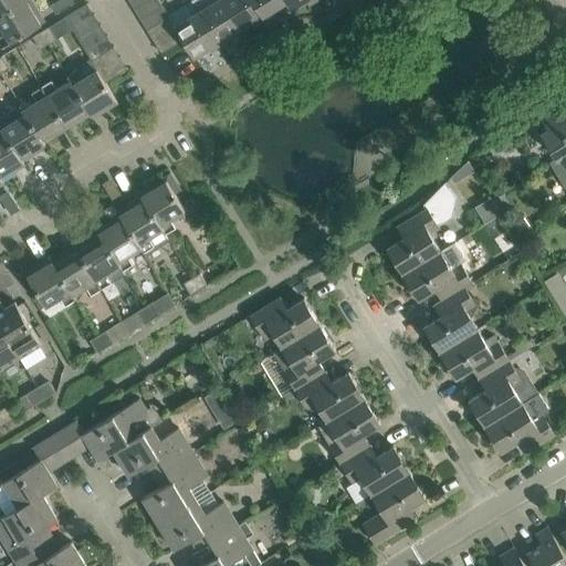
[(0,42),(3,48),(22,35),(41,23),(35,14),(40,12),(31,0),(27,0),(0,17),(0,42)]
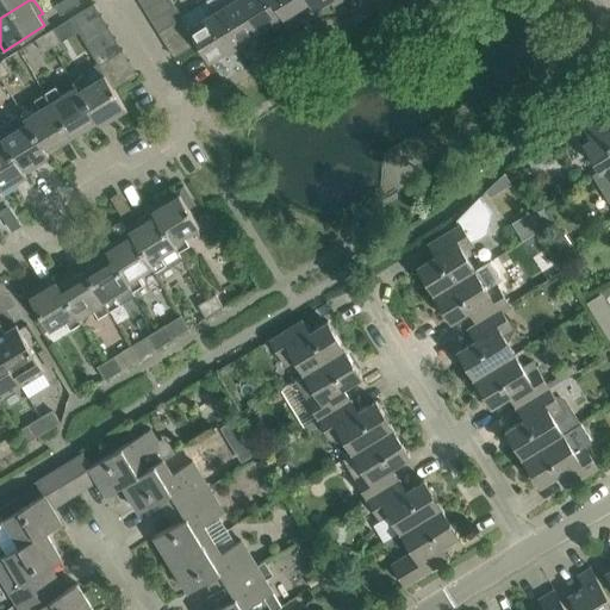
[(0,0),(0,18),(29,0),(0,0)]
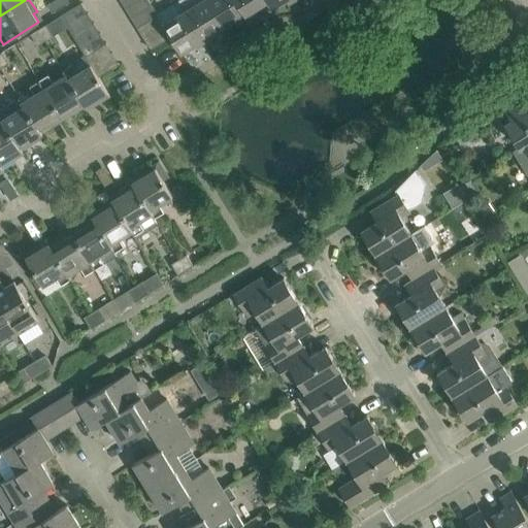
[(132,19),(153,5),(149,0),(137,0),(126,8),(132,19)]
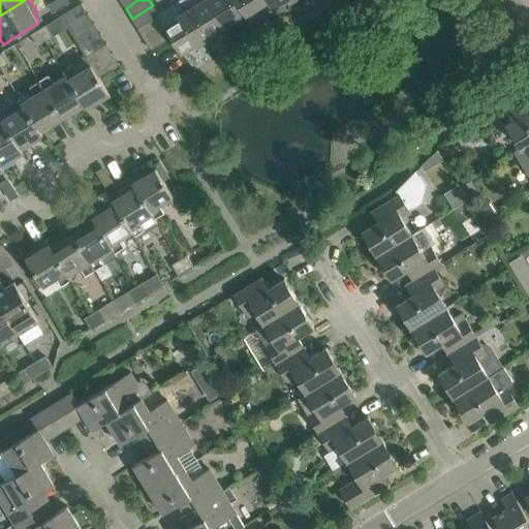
[(182,54),(204,40),(179,0),(178,0),(157,12),(159,16),(165,26),(172,37),(182,54)]
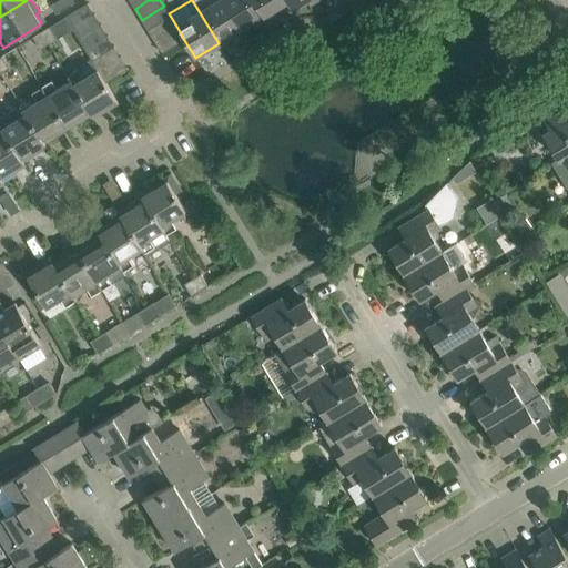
[(224,0),(192,0),(219,43),(242,29),(224,0)]
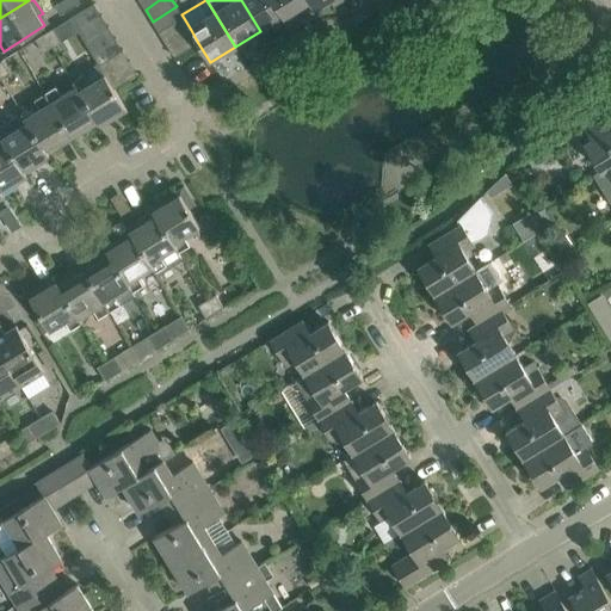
[(241,0),(260,31),(285,16),(275,0),(241,0)]
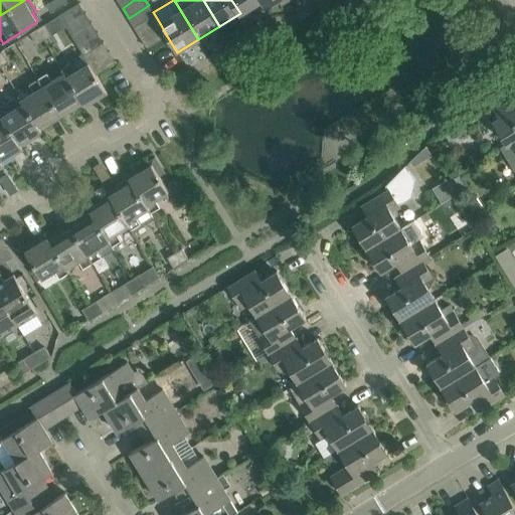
[(261,0),(231,0),(240,13),(261,0),(262,0),(261,0)]
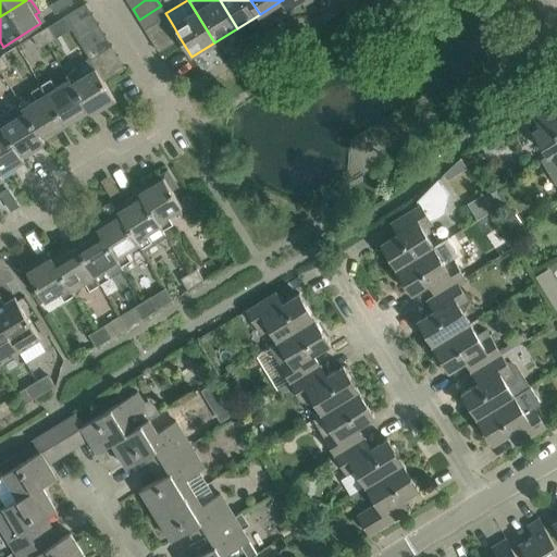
[(287,10),(302,0),(282,0),(283,0),(282,0),(287,10)]
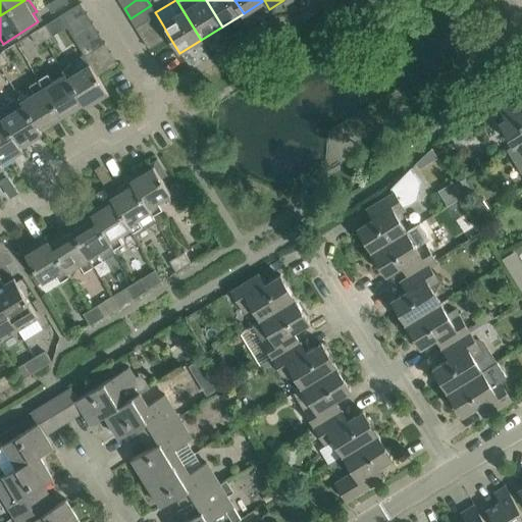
[(68,27),(88,14),(81,3),(61,14),(68,27)]
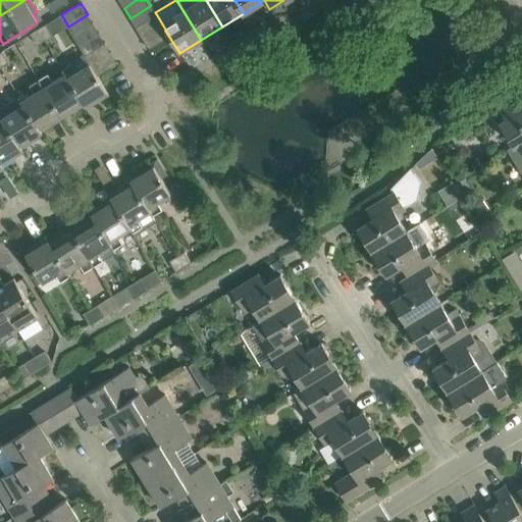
[(157,15),(155,12),(151,5),(131,18),(137,28),(157,15)]
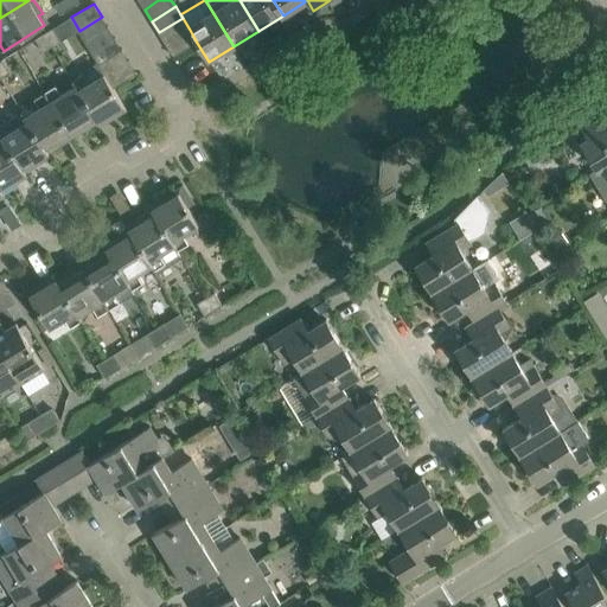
[(87,42),(109,27),(102,17),(80,31),(87,42)]
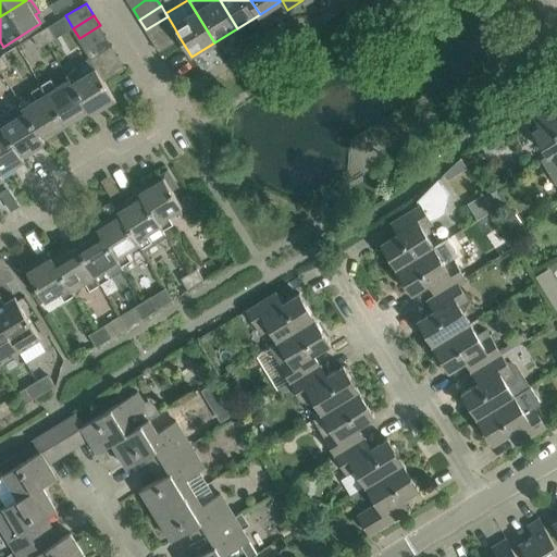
[(152,40),(174,27),(168,16),(146,29),(152,40)]
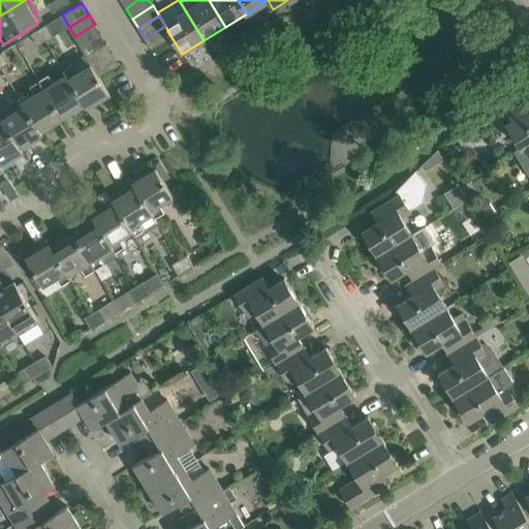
[(81,47),(101,34),(95,24),(75,36),(81,47)]
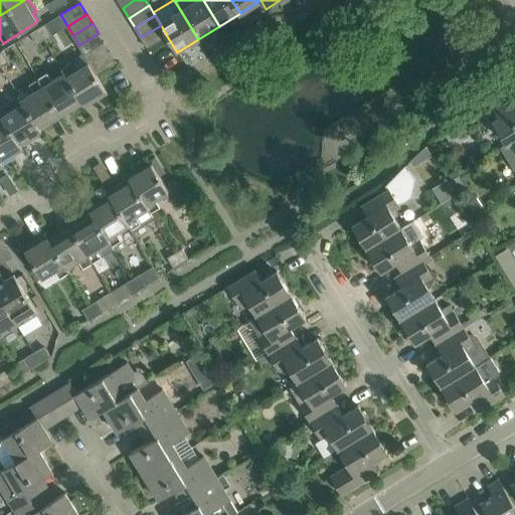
[(38,28),(44,39),(51,35),(44,24),(38,28)]
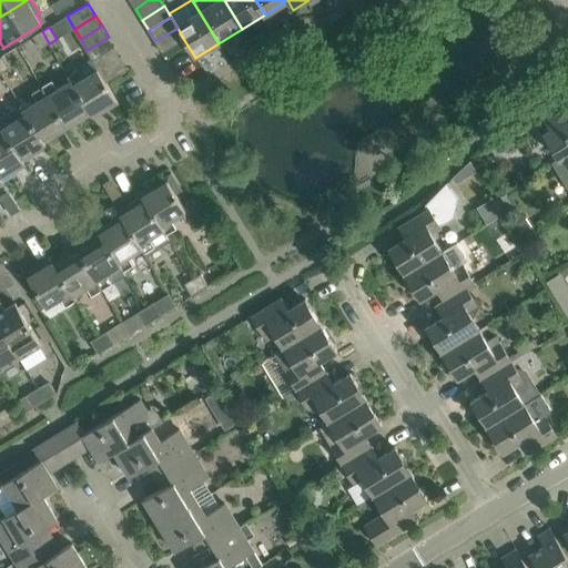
[(162,53),(184,40),(178,28),(155,41),(162,53)]
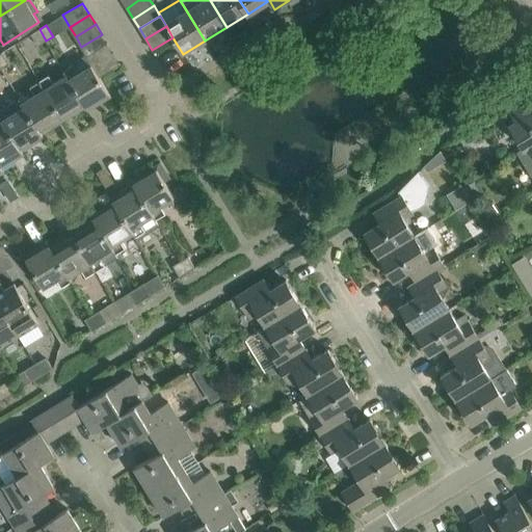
[(38,45),(46,41),(40,29),(31,34),(38,45)]
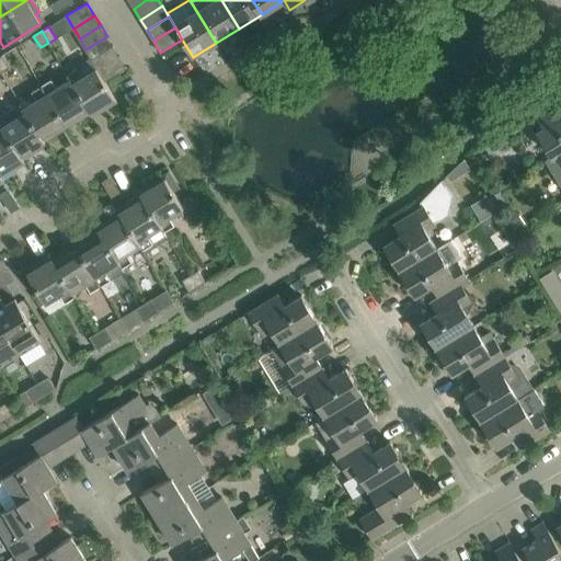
[(92,59),(114,46),(107,36),(86,49),(91,58),(92,59)]
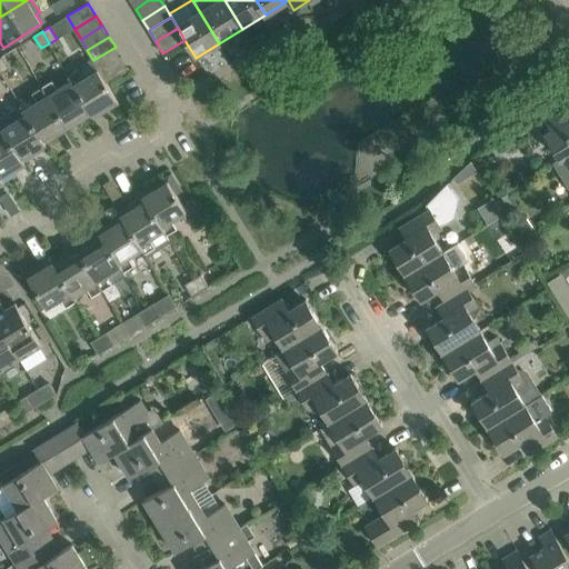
[(93,60),(101,71),(122,58),(116,47),(93,60)]
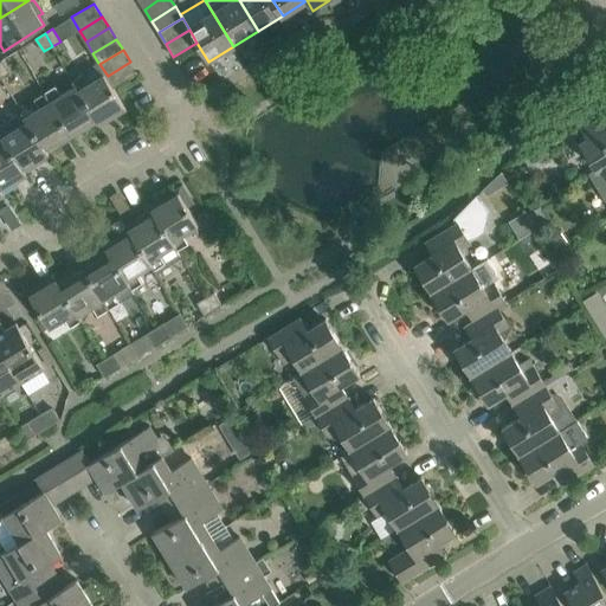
[(0,60),(0,73),(2,77),(10,72),(2,60),(0,60)]
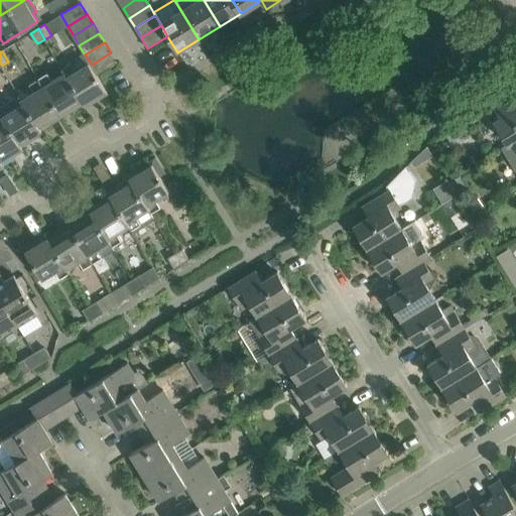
[(97,76),(117,62),(111,52),(92,65),(97,76)]
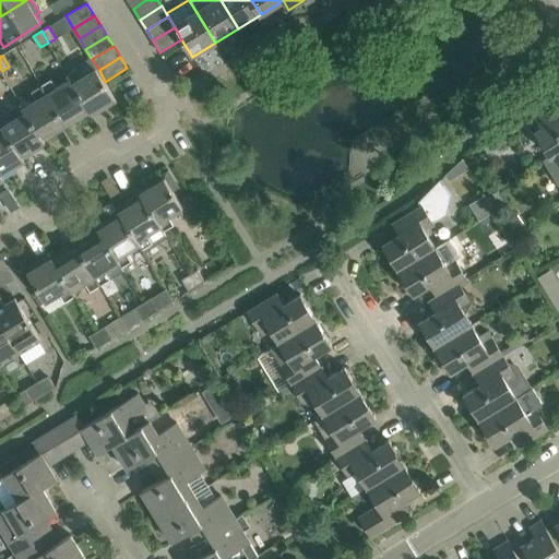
[(99,70),(92,59),(91,58),(75,67),(78,69),(68,75),(70,79),(91,113),(99,107),(102,110),(117,102),(105,82),(99,70)]
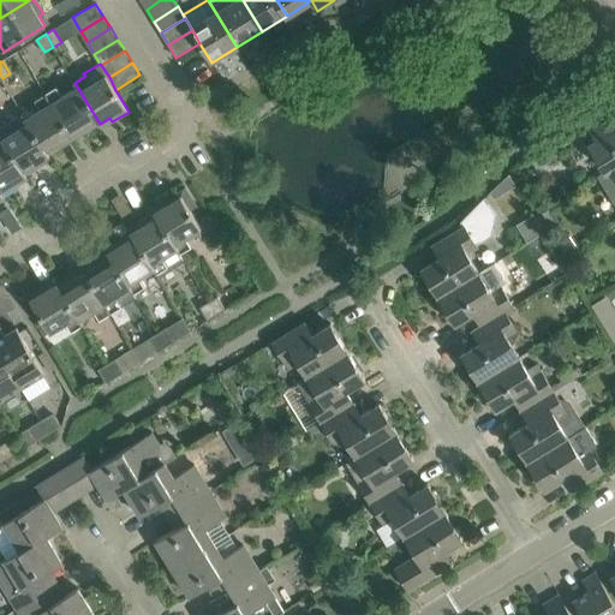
[(83,133),(100,124),(77,87),(63,96),(58,88),(47,94),(72,135),(81,130),(83,133)]
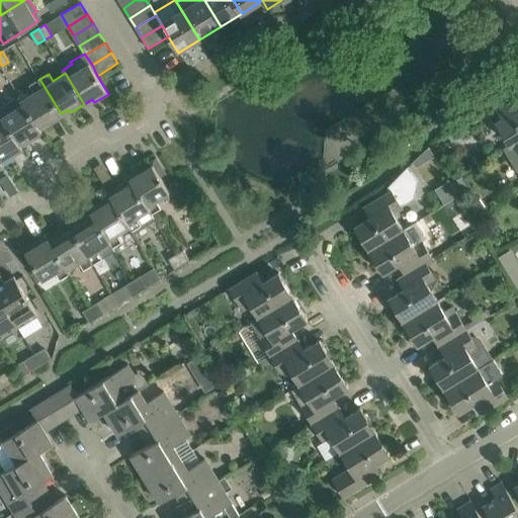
[(53,118),(61,113),(39,79),(30,84),(34,92),(22,98),(22,99),(41,131),(55,122),(53,118)]
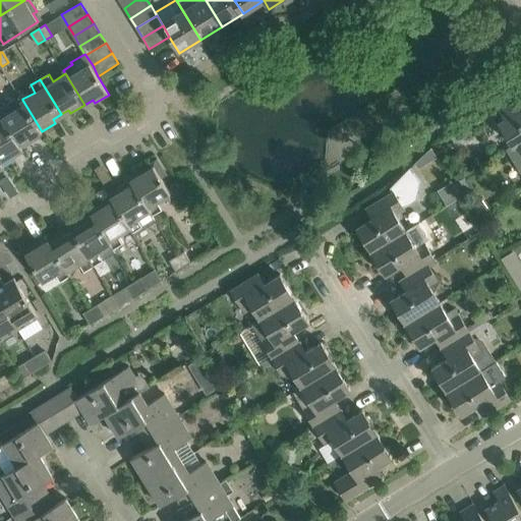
[(513,145),(520,140),(520,139),(520,92),(499,106),(506,118),(499,122),(513,145)]
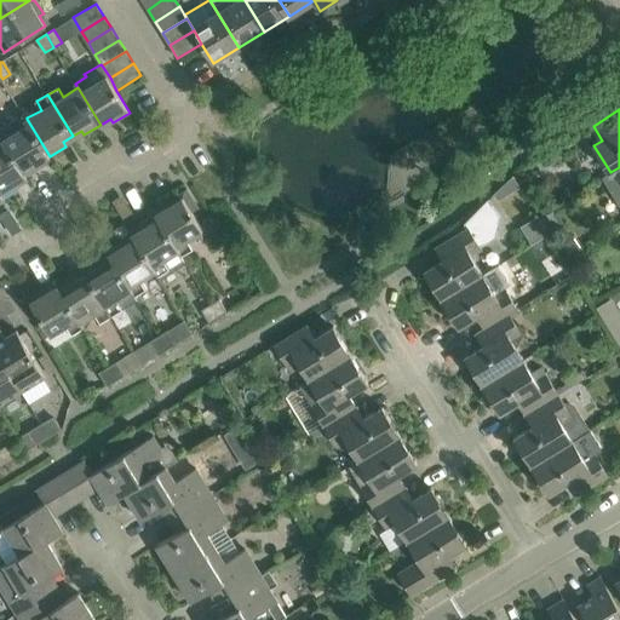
[(27,119),(27,118),(24,113),(12,121),(17,130),(4,138),(3,139),(26,176),(41,166),(39,162),(50,156),(27,119)]
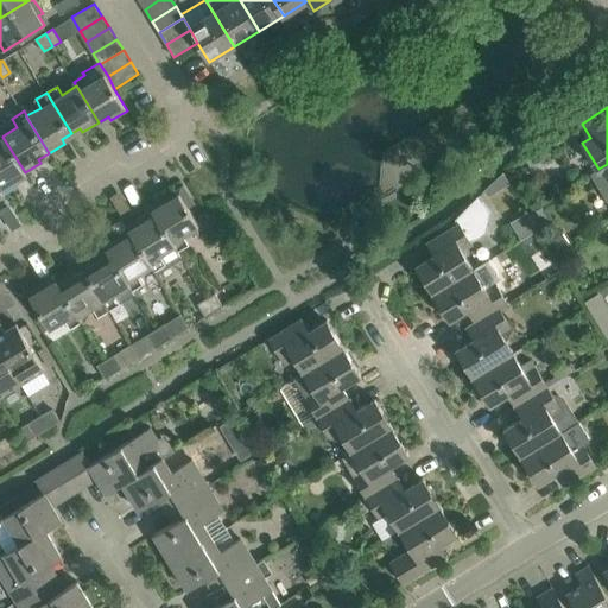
[(2,137),(4,135),(1,131),(0,131),(0,187),(2,192),(18,183),(16,179),(25,172),(2,137)]
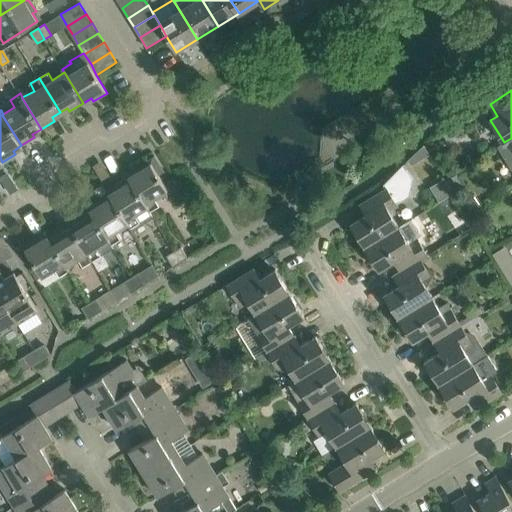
[(468,128),(463,121),(463,120),(437,135),(442,143),(468,128)]
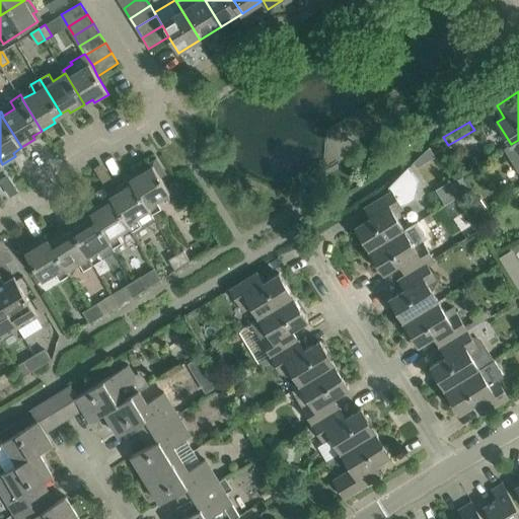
[(430,146),(414,161),(417,167),(436,156),(430,146)]
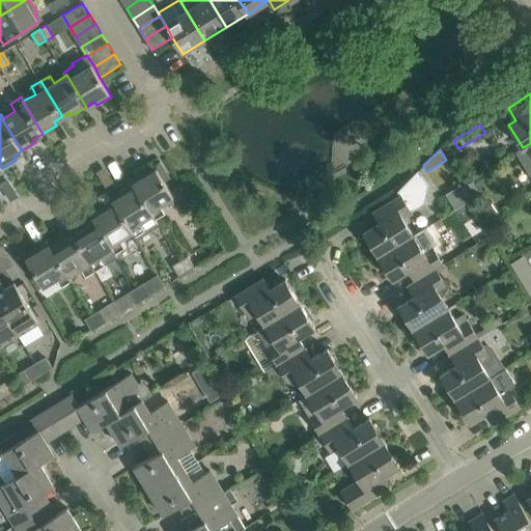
[(133,184),(152,215),(156,220),(165,214),(161,205),(174,197),(164,182),(169,178),(160,163),(140,175),(142,178),(133,184)]
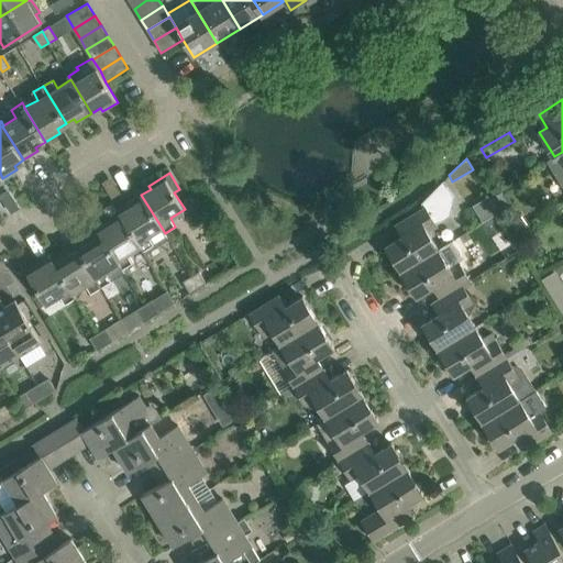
[(450,217),(454,196),(444,180),(422,202),(423,205),(423,203),(426,206),(401,221),(408,232),(386,245),(401,272),(440,249),(429,230),(450,217)]
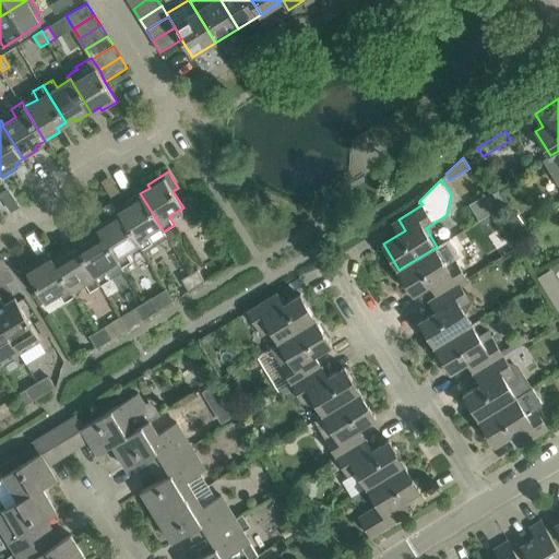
[(146,234),(161,226),(140,193),(126,202),(128,205),(118,212),(139,244),(141,248),(151,241),(146,234)]
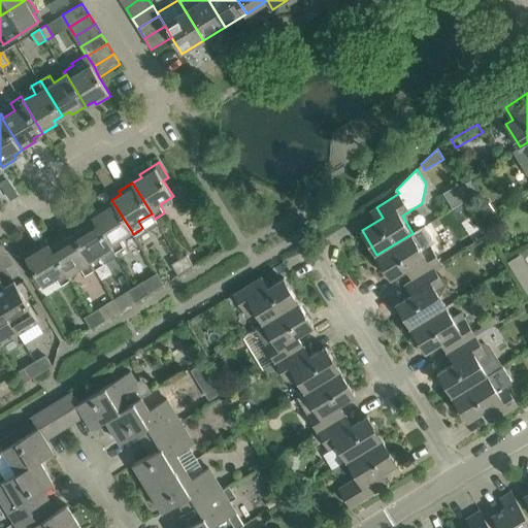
[(486,196),(472,204),(481,219),(494,210),(486,196)]
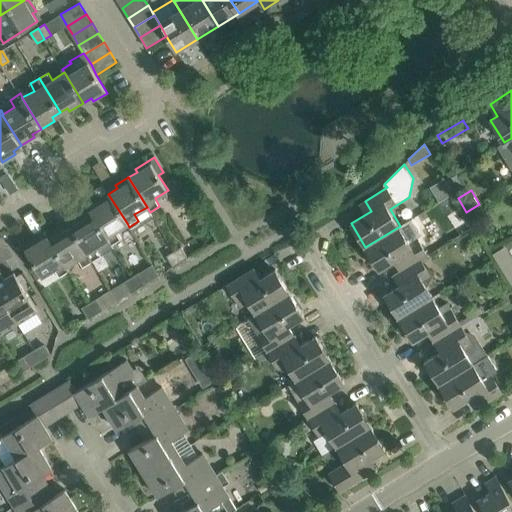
[(114,231),(127,223),(108,194),(96,201),(98,205),(89,210),(110,244),(119,238),(114,231)]
